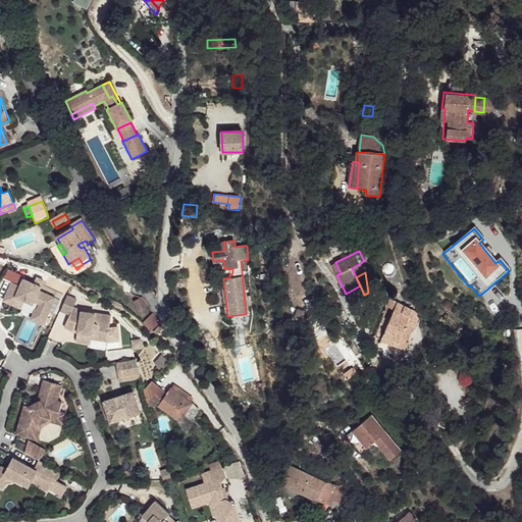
[(34,309),(33,311),(30,318),(42,323),(54,298),(39,291),(40,286),(22,278),(19,286),(17,285),(11,282),(4,297),(13,301),(15,297),(33,305),(34,302),(39,304),(36,309),(34,309)]
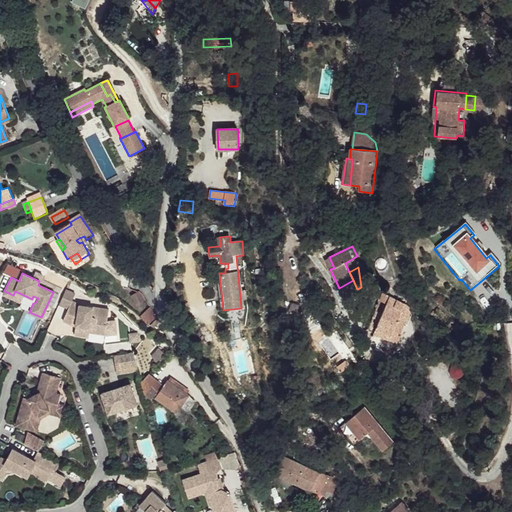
[(353,280),(339,288),(343,296),(357,289),(353,280)]
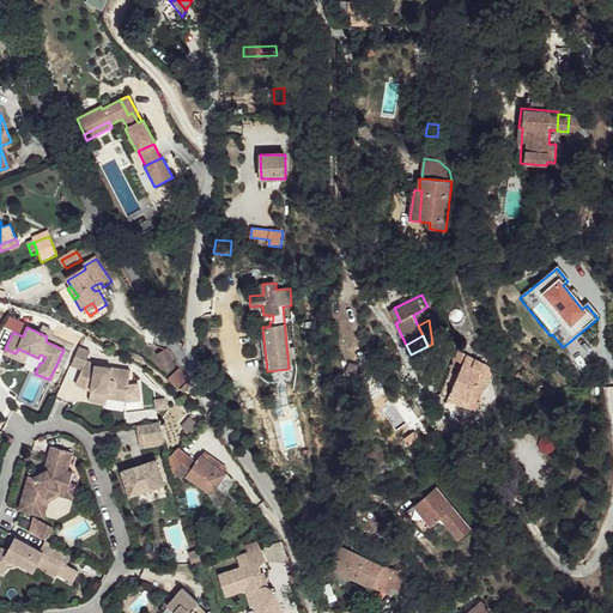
[(173,358),(167,346),(157,352),(164,363),(173,358)]
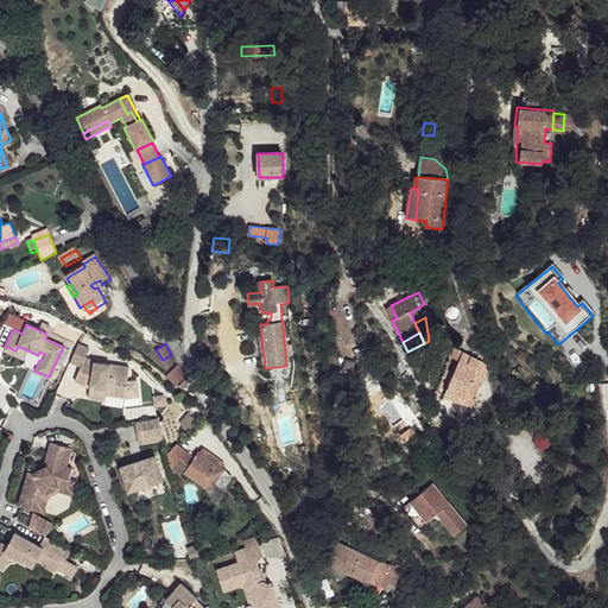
[(25,356),(38,362),(39,360),(42,360),(45,354),(39,352),(38,355),(18,346),(16,350),(5,346),(4,350),(23,360),(25,356)]
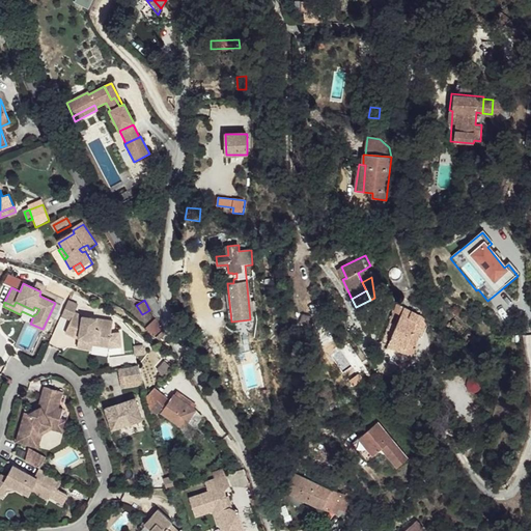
[(77,306),(67,302),(60,316),(70,320),(73,313),(77,306)]
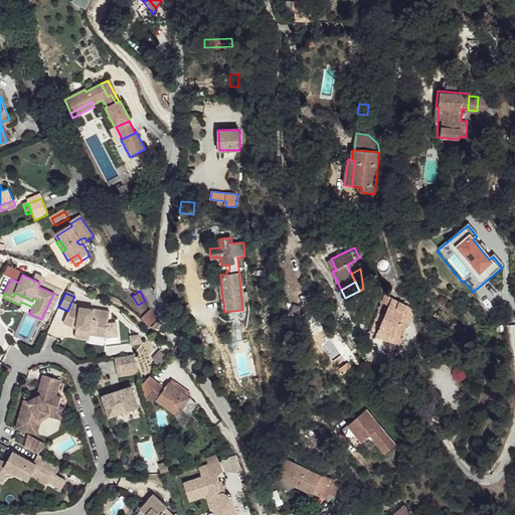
[(393,298),(386,294),(385,296),(383,302),(370,331),(377,334),(393,298)]
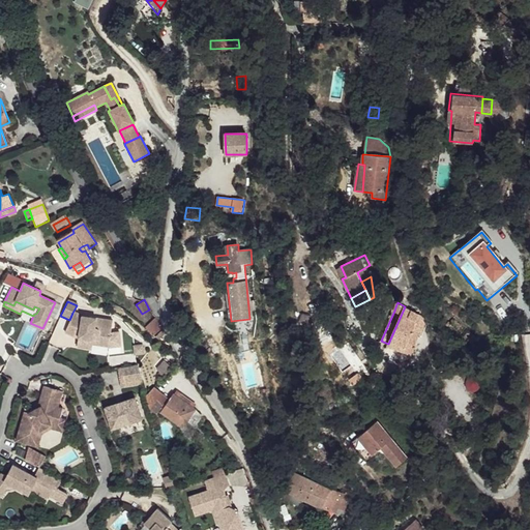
[(428,318),(405,306),(388,344),(412,354),(428,318)]
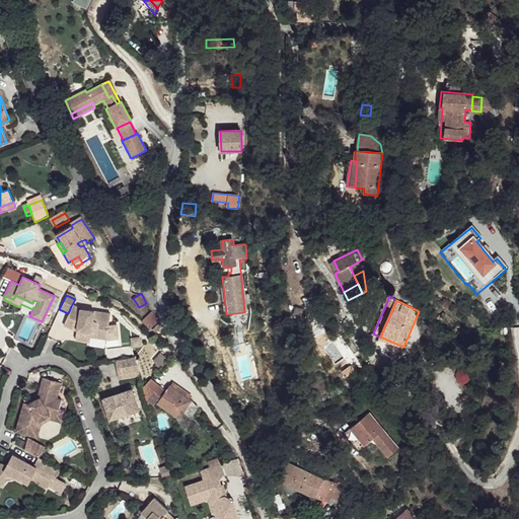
[(75,325),(75,329),(74,340),(87,342),(88,337),(103,339),(103,341),(116,339),(114,324),(105,325),(107,313),(78,310),(71,306),(68,313),(62,325),(71,329),(71,327),(73,324),(75,325)]
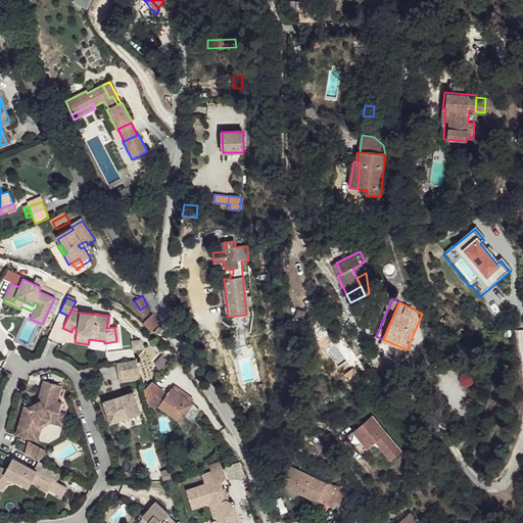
[(450,311),(447,314),(464,326),(467,323),(450,311)]
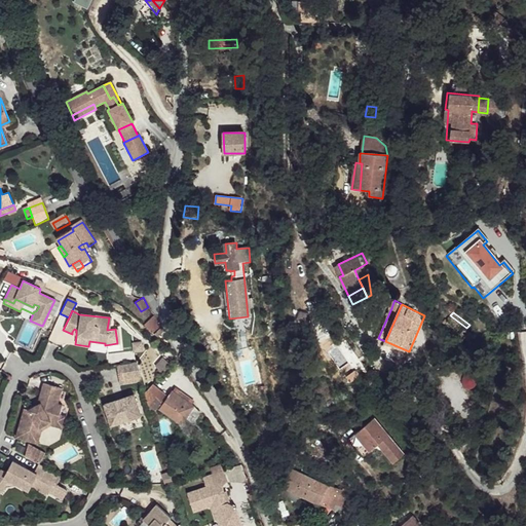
[(471,332),(466,328),(458,337),(463,341),(466,338),(471,332)]
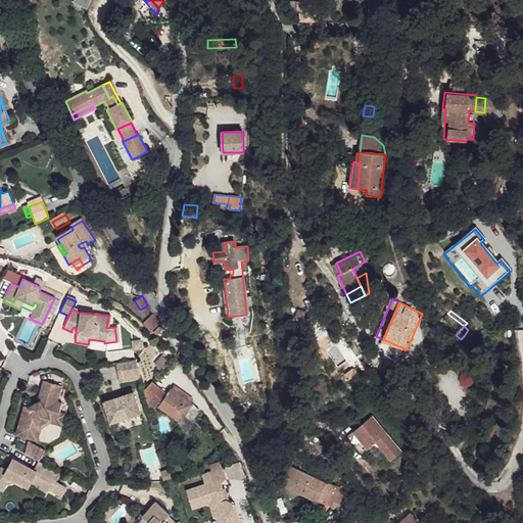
[(468,330),(464,336),(468,339),(472,334),(468,330)]
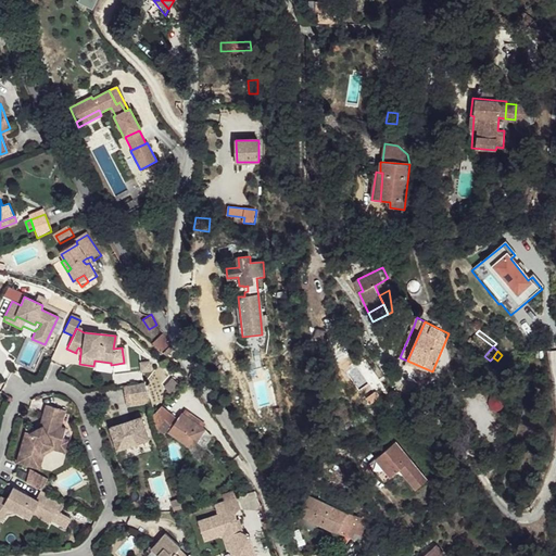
[(432,371),(407,361),(406,365),(431,375),(432,371)]
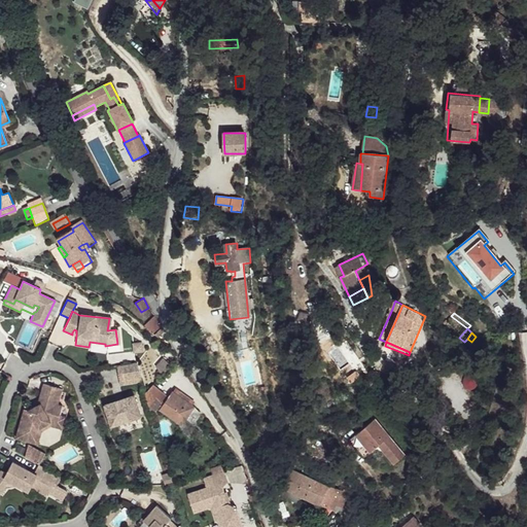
[(165,356),(156,363),(159,366),(167,358),(165,356)]
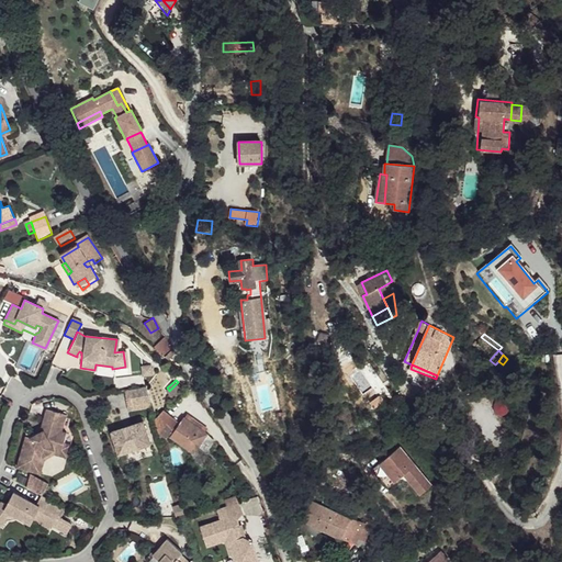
[(178,382),(169,391),(175,396),(183,388),(178,382)]
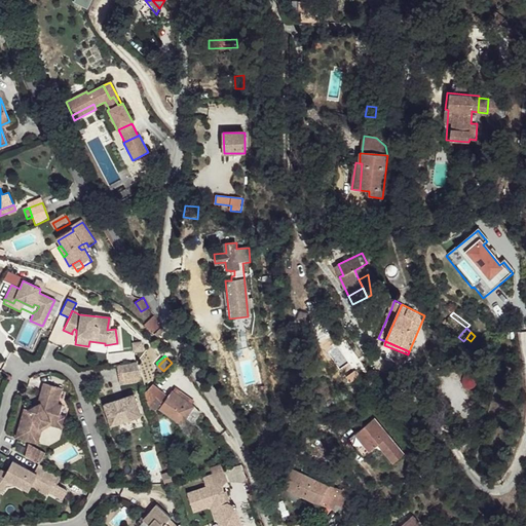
[(134,365),(118,366),(119,374),(123,374),(123,380),(138,379),(134,367),(134,365)]
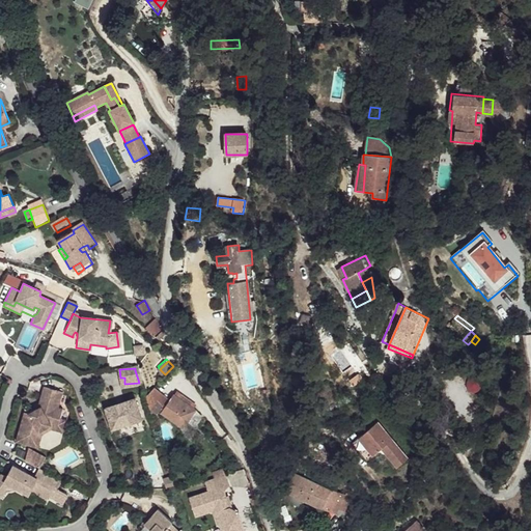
[(140,386),(139,383),(124,384),(124,378),(120,378),(121,388),(140,386)]
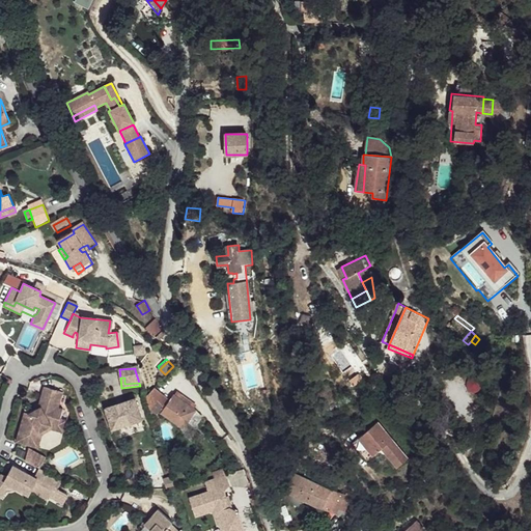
[(56,426),(58,418),(61,409),(56,407),(61,392),(44,387),(40,396),(44,397),(40,407),(36,409),(28,413),(24,412),(16,441),(32,446),(37,430),(50,423),(56,426)]
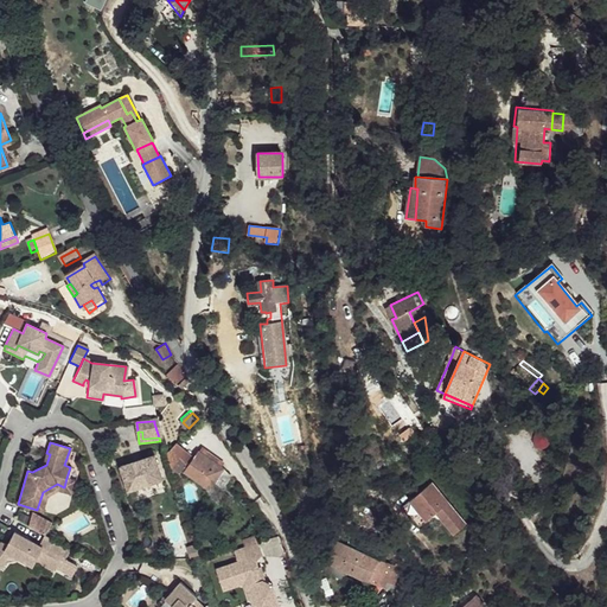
[(171,472),(173,478),(184,474),(202,489),(205,490),(209,490),(211,489),(215,486),(221,491),(231,479),(222,473),(221,471),(216,468),(219,465),(206,455),(204,459),(198,455),(193,461),(174,447),(170,453),(166,458),(171,472)]
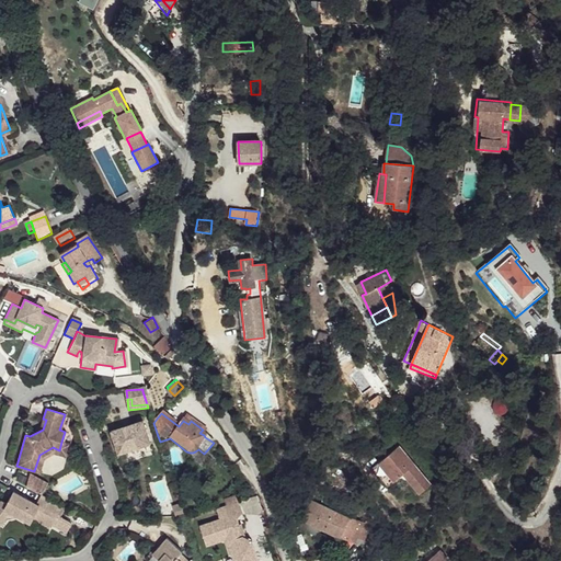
[(141,420),(111,431),(118,453),(149,442),(141,420)]
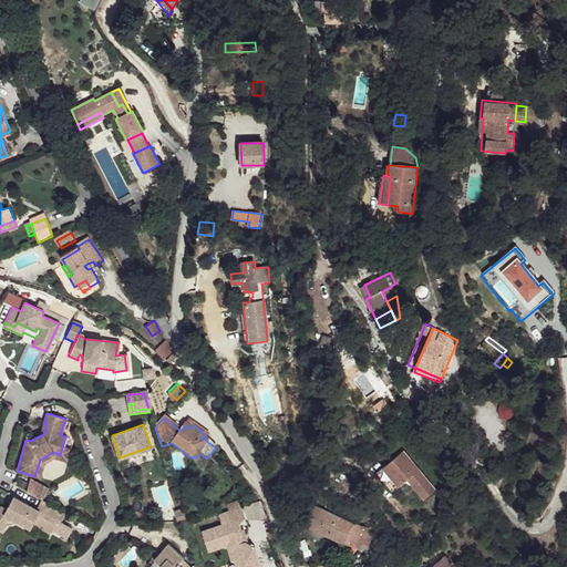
[(71,449),(62,446),(60,455),(53,452),(40,460),(34,476),(40,477),(43,464),(54,457),(66,461),(71,449)]
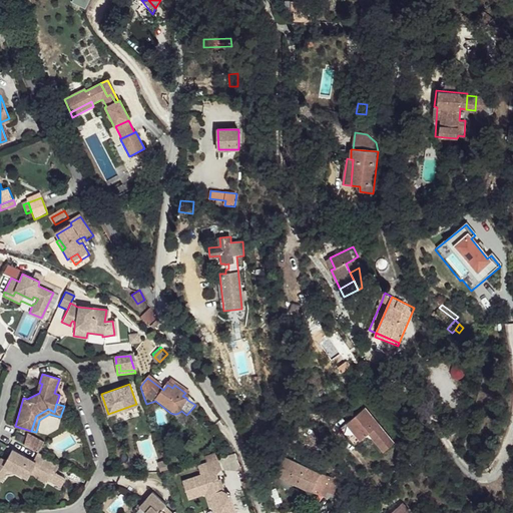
[(366,407),(341,428),(355,446),(370,433),(385,452),(395,444),(366,407)]
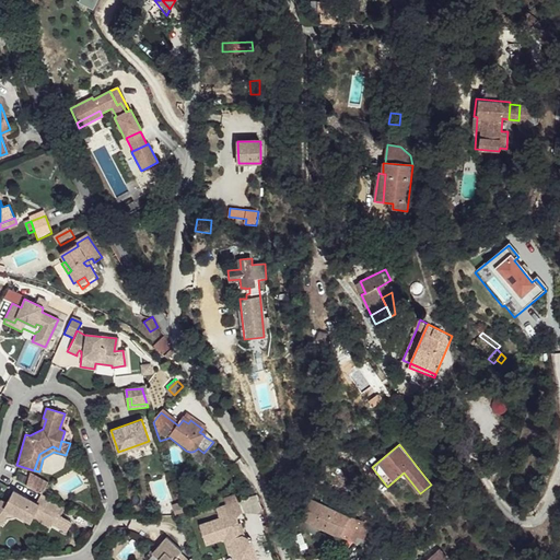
[(47,481),(27,471),(24,483),(41,493),(47,481)]
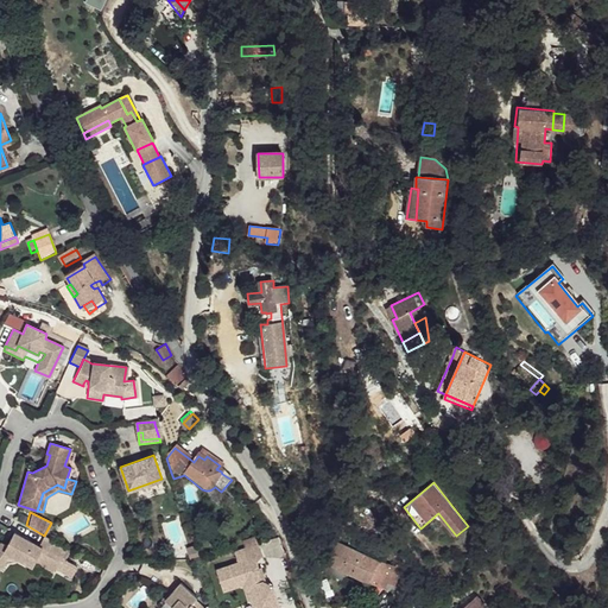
[(7,545),(2,552),(14,559),(18,561),(31,569),(35,563),(51,574),(54,570),(61,557),(65,559),(70,550),(44,536),(39,545),(14,532),(7,545)]
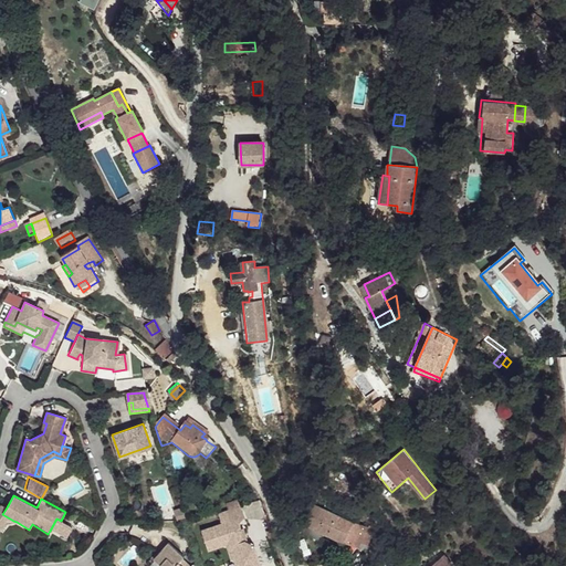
[(314,503),(304,523),(359,547),(369,527),(355,521),(352,523),(314,503)]
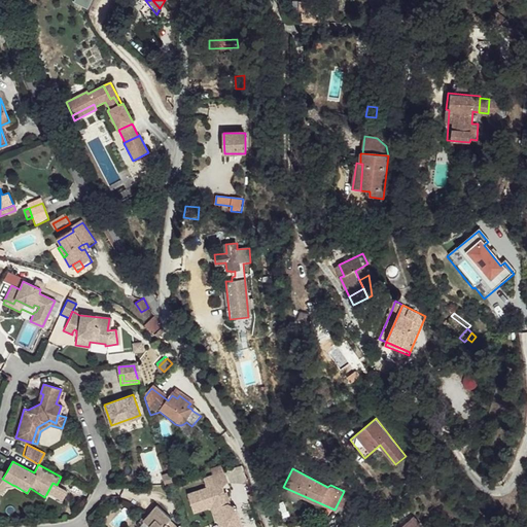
[(2,479),(6,472),(1,469),(0,471),(0,491),(7,495),(10,490),(13,490),(14,489),(15,486),(12,485),(2,479)]
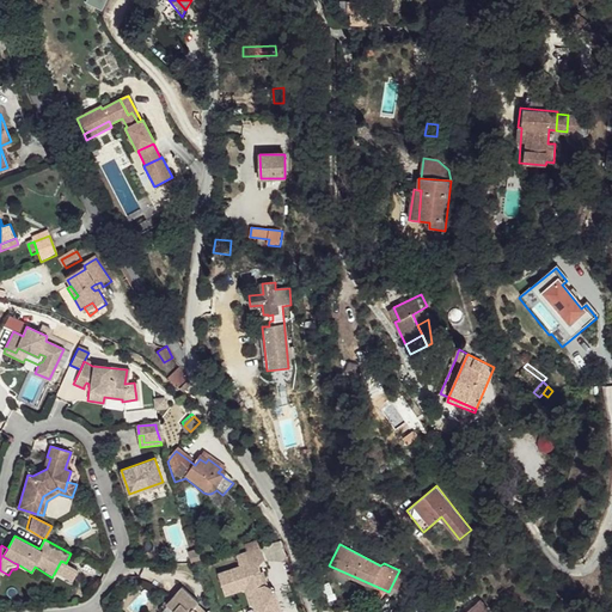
[(261,546),(236,555),(239,567),(218,575),(225,597),(244,589),(250,607),(256,606),(258,611),(283,611),(276,591),(270,589),(263,586),(262,580),(263,579),(261,573),(259,567),(265,560),(261,546)]
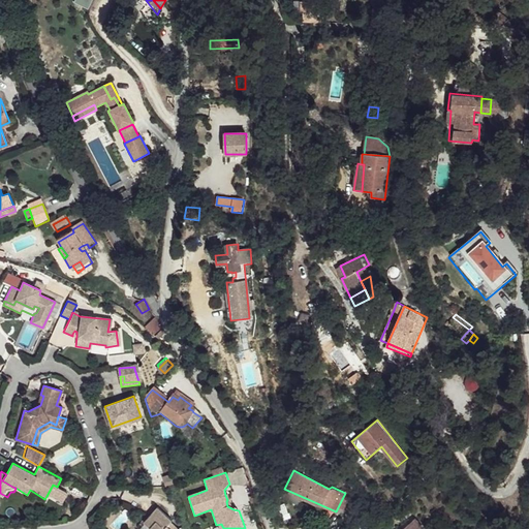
[(162,477),(165,487),(175,486),(170,475),(162,477)]
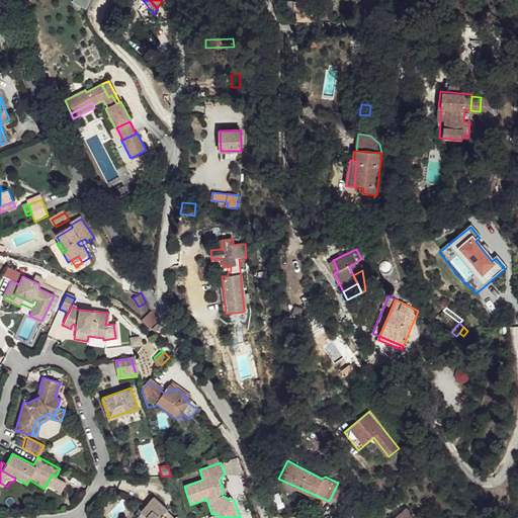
[(56,477),(52,475),(46,486),(60,494),(66,483),(56,477)]
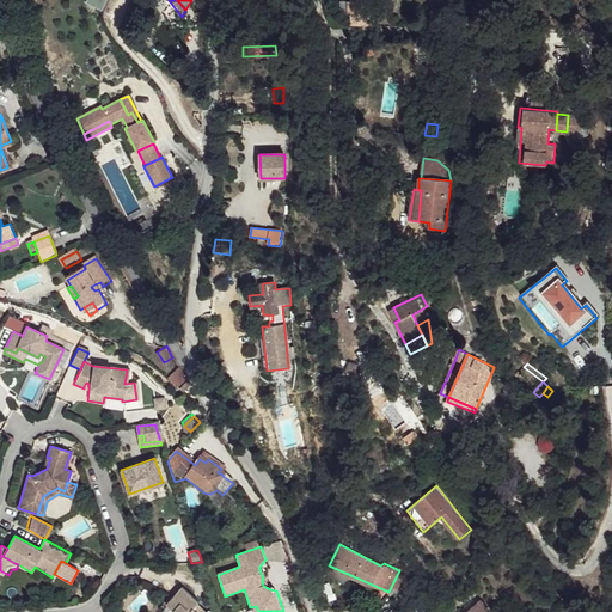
[(407,573),(399,570),(389,592),(397,594),(407,573)]
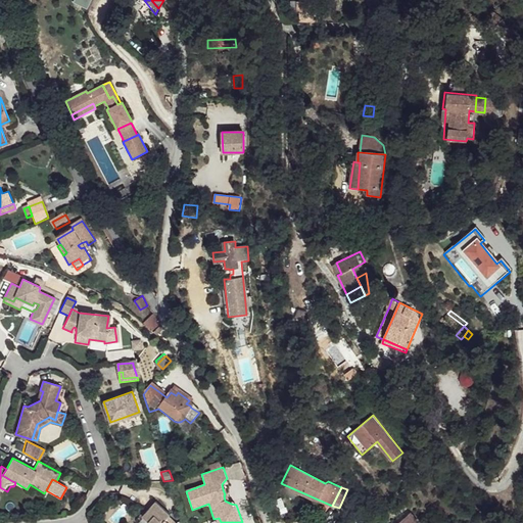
[(355,498),(349,505),(360,514),(365,508),(355,498)]
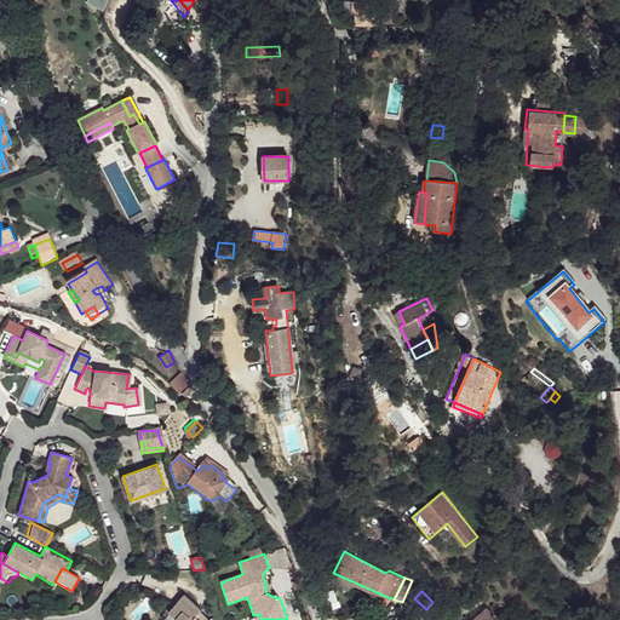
[(202,610),(185,595),(168,610),(178,619),(200,619),(196,616),(202,610)]
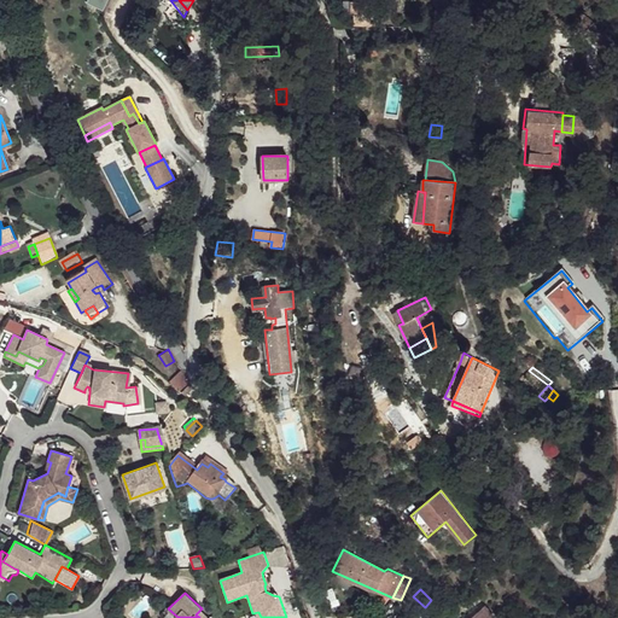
[(485,605),(468,617),(494,617),(496,617),(485,605)]
